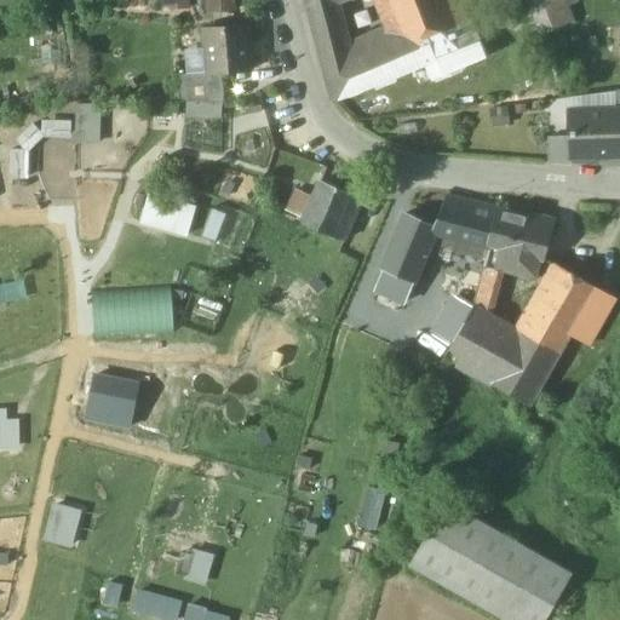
[(200,0),(201,22),(224,22),(224,0),(200,0)]
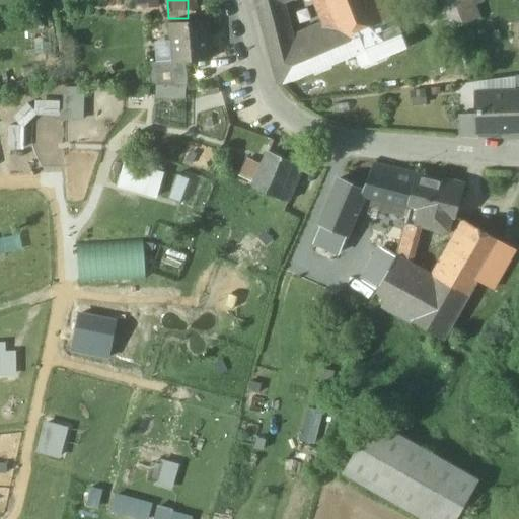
[(279,0),(264,0),(257,1),(271,57),(293,52),(294,51),(291,39),(279,0)]
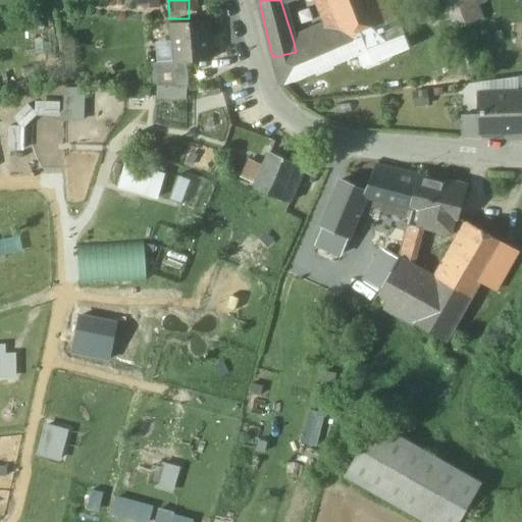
[(370,0),(329,0),(335,14),(338,21),(345,38),(359,32),(380,23),(378,19),(370,0)]
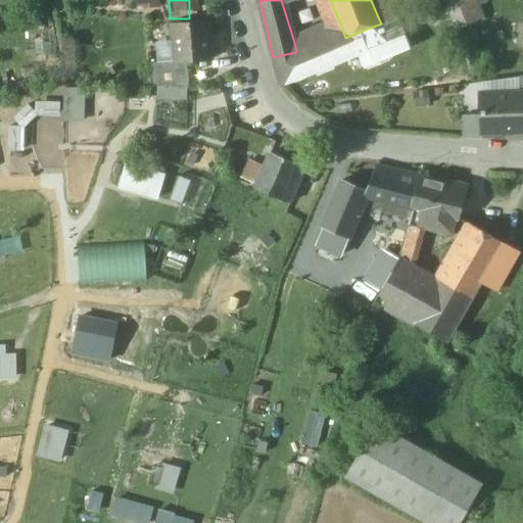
[(478,0),(449,0),(460,27),(485,18),(478,0)]
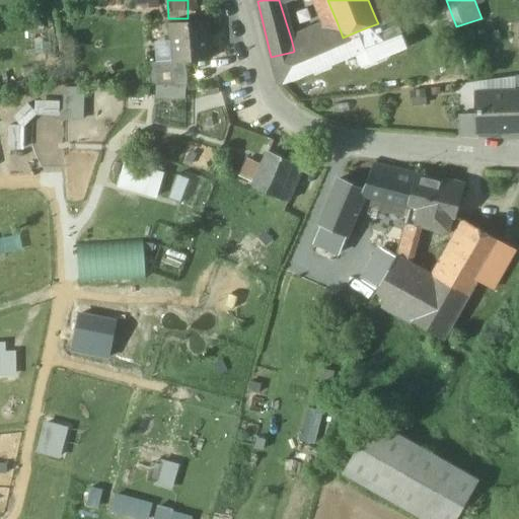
[(390,14),(376,19),(378,23),(357,31),(365,49),(386,40),(391,53),(403,48),(390,14)]
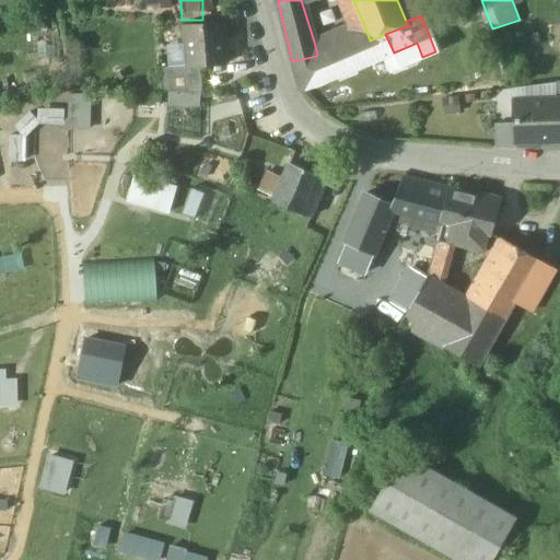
[(224,23),(184,26),(187,66),(187,67),(200,66),(228,63),(224,23)]
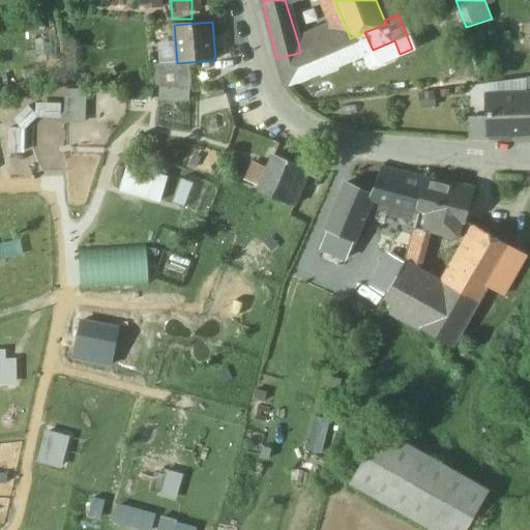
[(300,52),(299,53),(276,58),(284,85),(303,82),(365,56),(374,53),(373,50),(364,32),(350,38),(344,22),(339,24),(337,22),(324,28),(329,40),(300,52)]
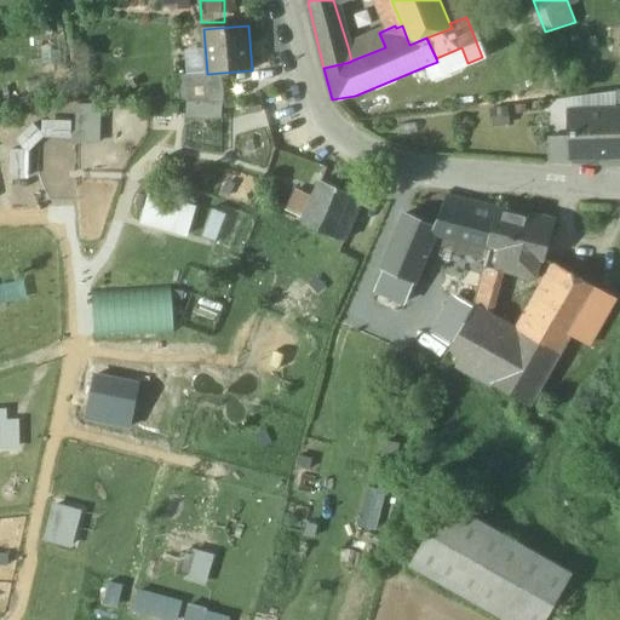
[(379,33),(348,46),(351,61),(385,47),(379,33)]
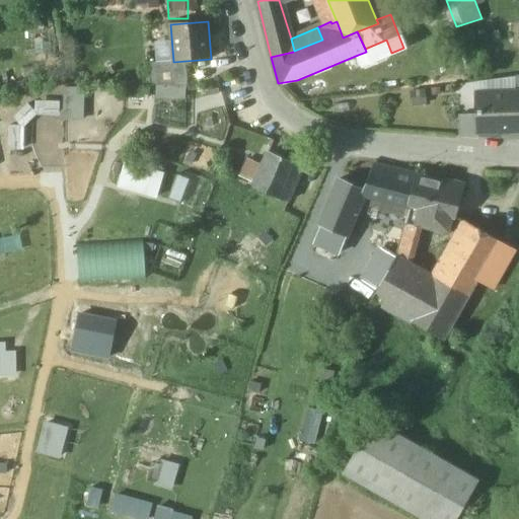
[(386,40),(365,49),(366,52),(358,55),(362,65),(391,53),(386,40)]
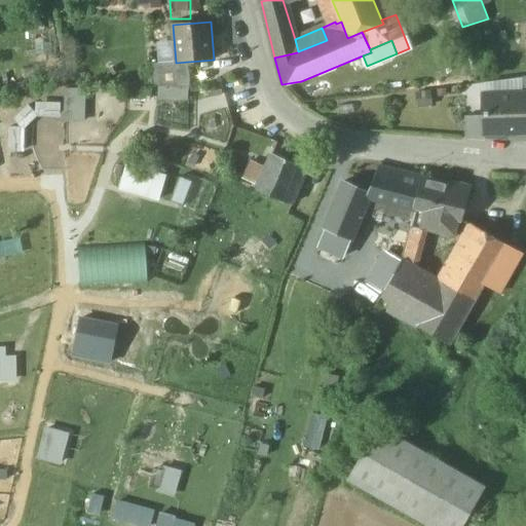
[(188,62),(176,63),(176,62),(154,63),(153,86),(191,86),(188,62)]
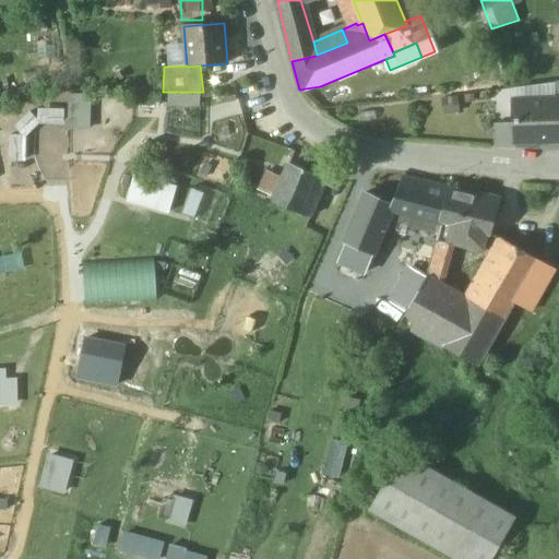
[(555,98),(513,99),(514,141),(558,140),(558,122),(558,98),(556,98),(555,98)]
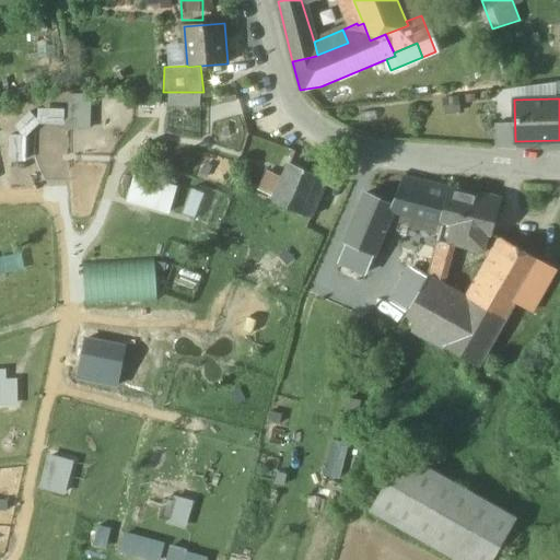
[(35,108),(36,181),(53,181),(50,108),(35,108)]
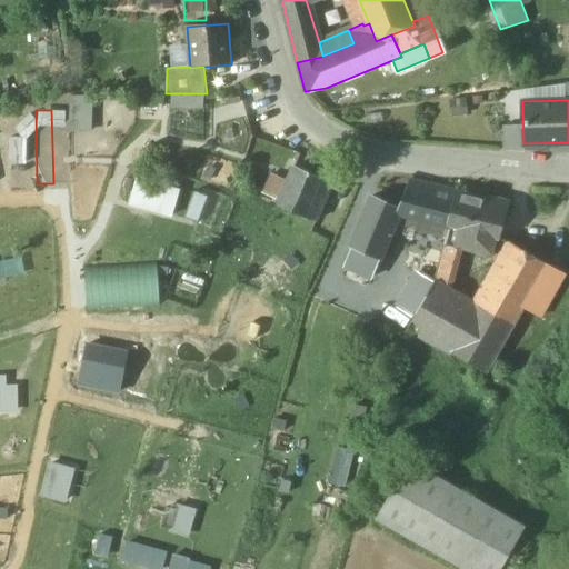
[(295,166),(278,202),(316,219),(332,182),(295,166)]
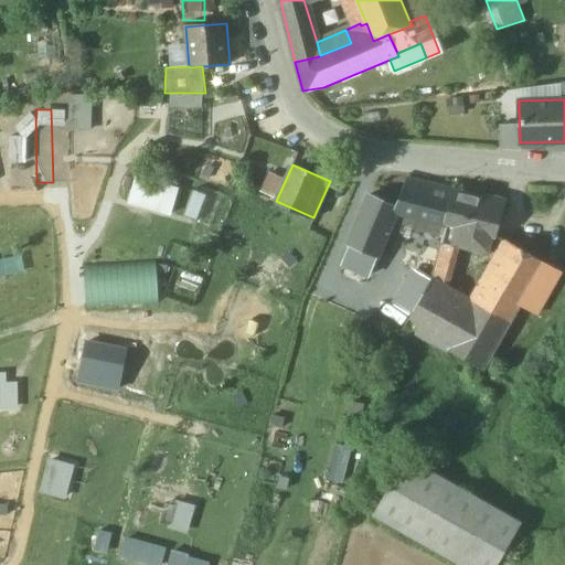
[(171,215),(178,189),(136,179),(130,205),(171,215)]
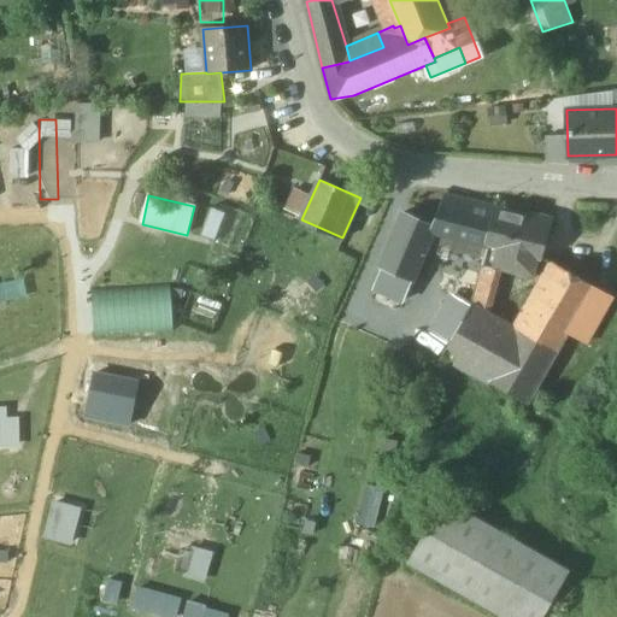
[(494,207),(445,195),(432,224),(429,228),(433,229),(427,241),(485,259),(485,256),(488,244),(486,244),(493,210),(494,207)]
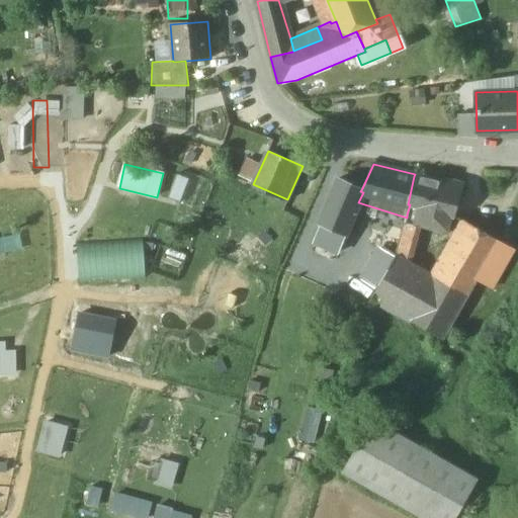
[(177,176),(170,196),(179,199),(186,179),(177,176)]
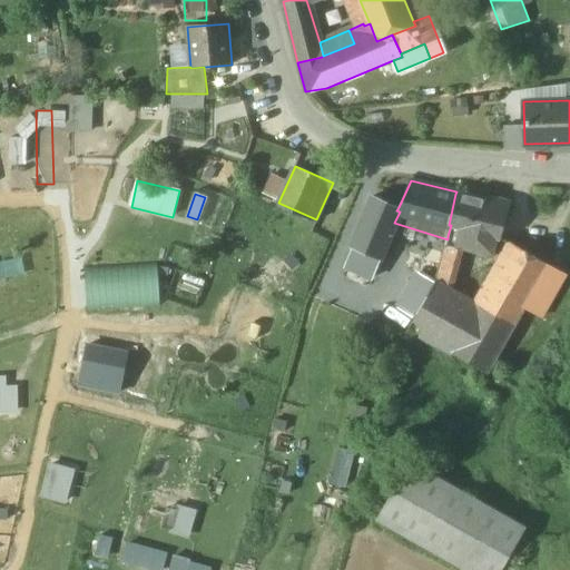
[(485,200),(455,194),(449,225),(451,225),(448,236),(475,243),(474,247),(477,248),(491,252),(494,236),(499,237),(508,203),(487,197),(485,200)]
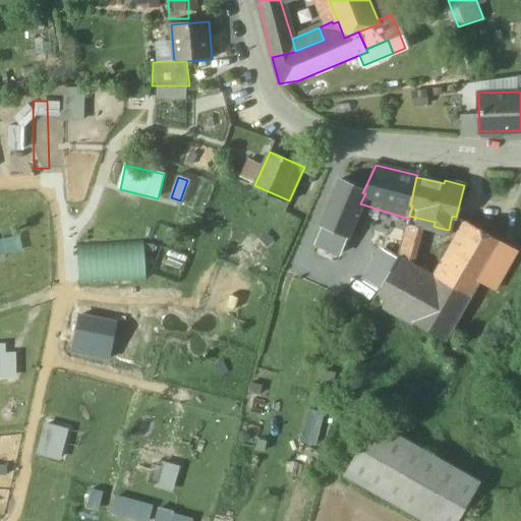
[(364,189),(340,179),(311,250),(334,265),(360,204),(365,193),(362,192),(364,189)]
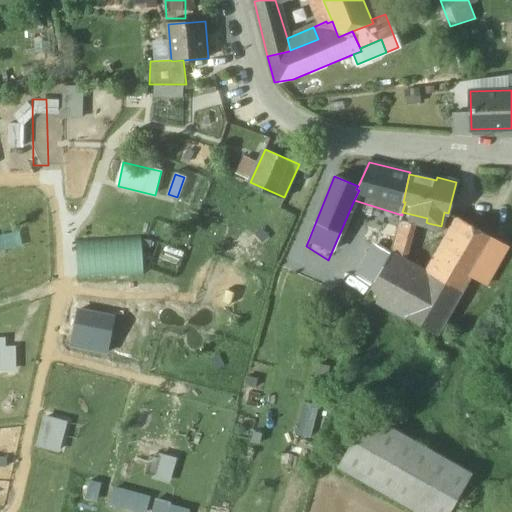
[(427,218),(402,212),(402,215),(390,254),(402,260),(412,224),(427,228),(428,223),(426,222),(427,218)]
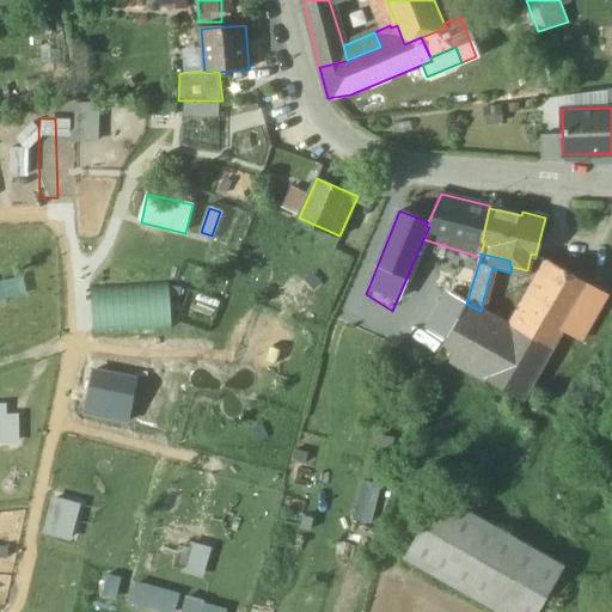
[(552,262),(513,330),(542,346),(550,350),(589,283),(552,262)]
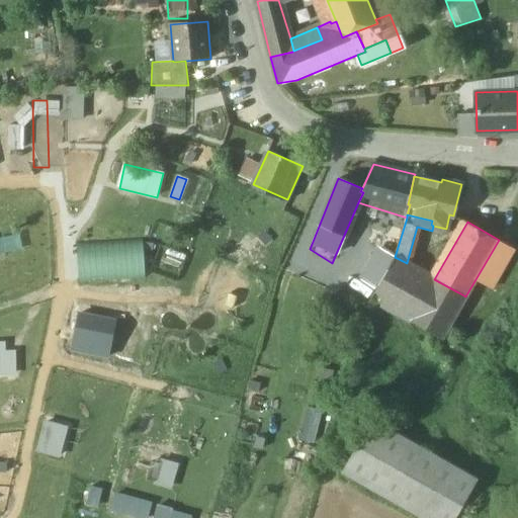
[(80,246),(81,279),(145,276),(143,244),(80,246)]
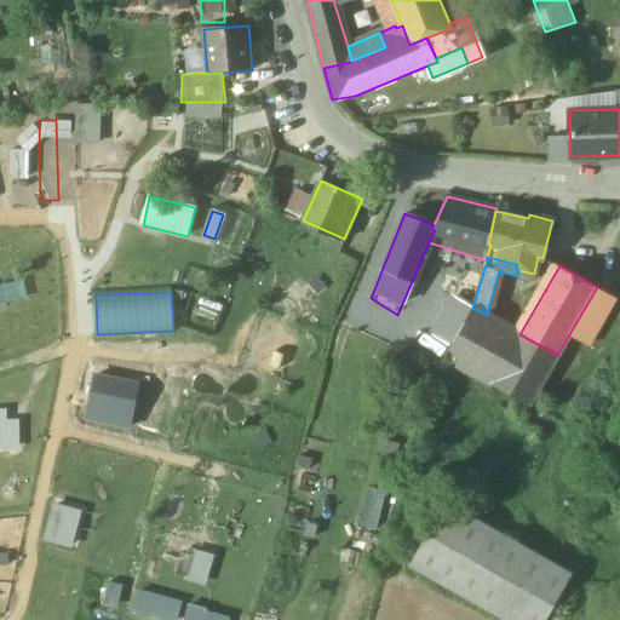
[(455,297),(442,323),(458,334),(472,308),(455,297)]
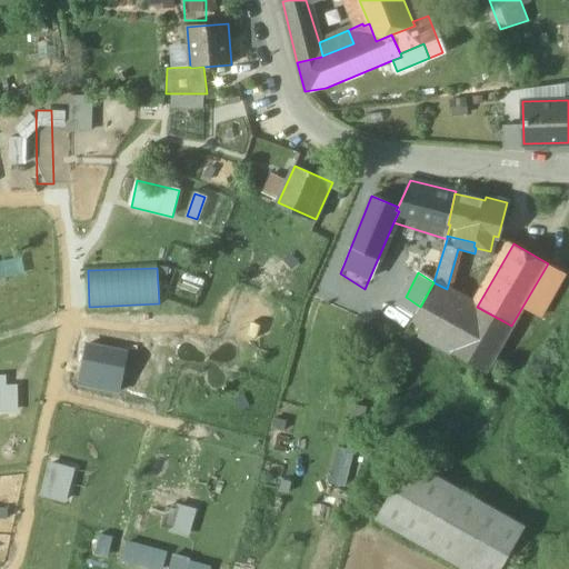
[(447,289),(433,282),(420,307),(417,313),(459,338),(477,307),(447,289)]
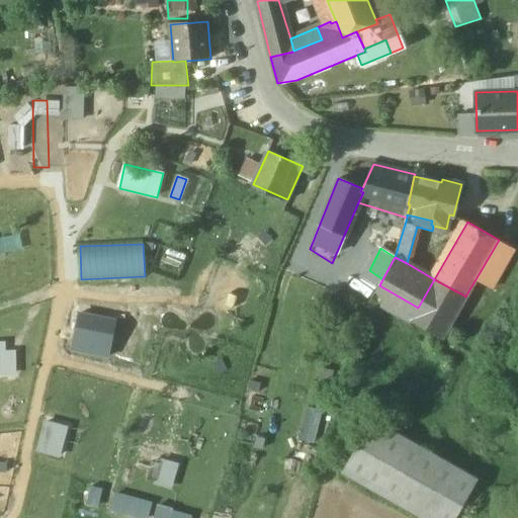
[(458,292),(434,279),(418,308),(441,321),(458,292)]
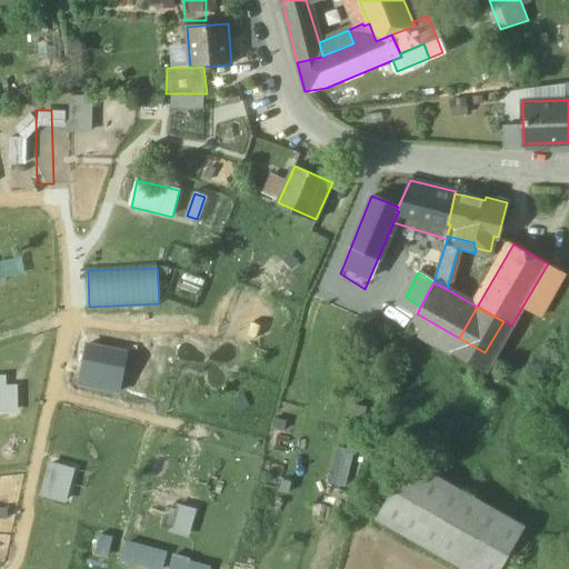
[(459,338),(417,313),(413,319),(425,326),(419,336),(485,372),(511,326),(503,321),(485,352),(459,338)]
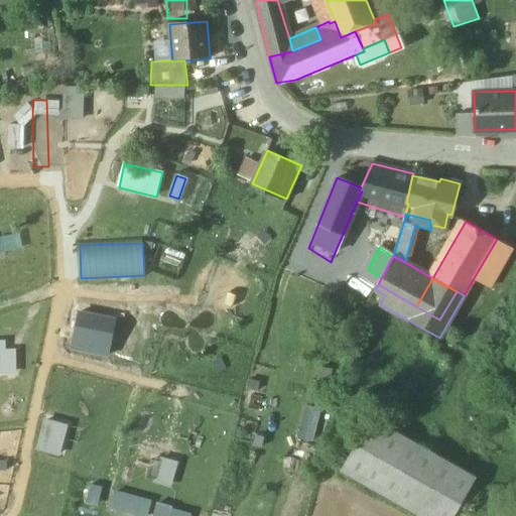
[(107,357),(115,319),(79,311),(71,349),(107,357)]
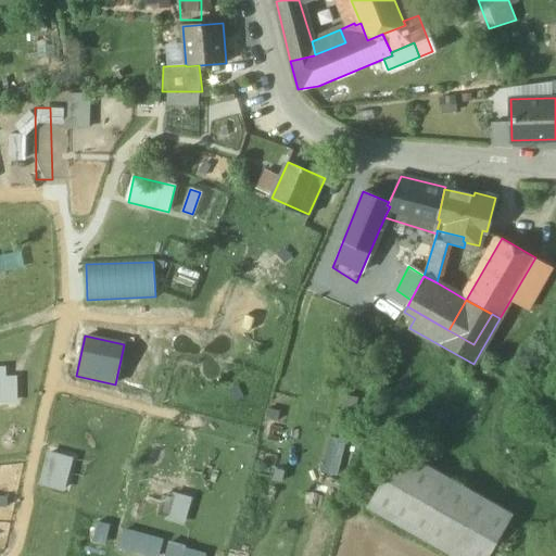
[(0,402),(17,402),(16,376),(8,377),(8,368),(0,368),(0,402)]
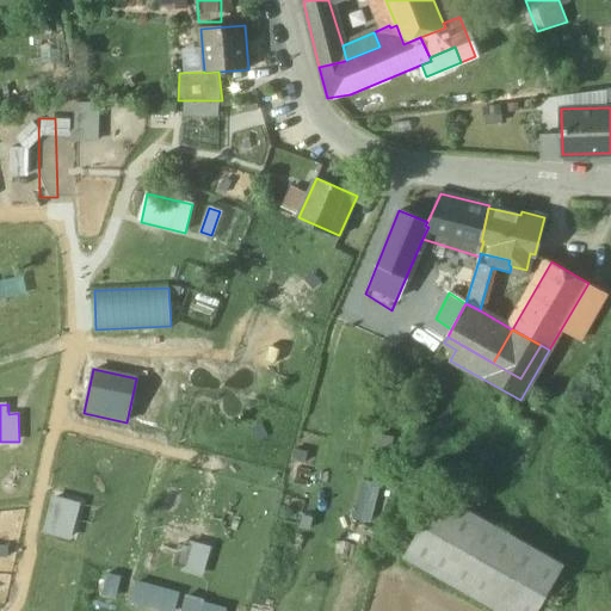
[(364,483),(355,519),(372,524),(382,488),(364,483)]
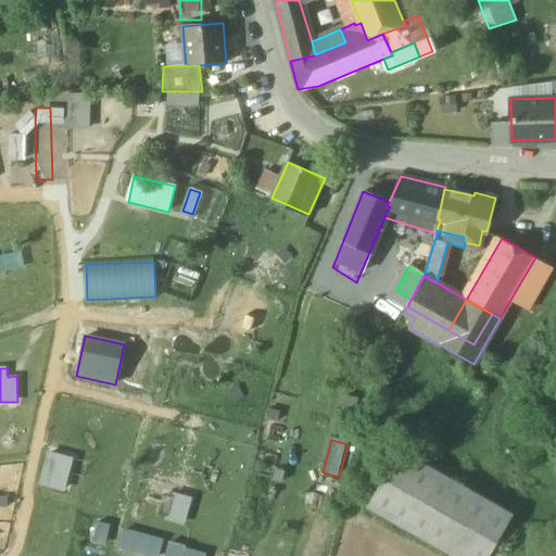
[(400,452),(368,506),(456,555),(489,555),(513,516),(400,452)]
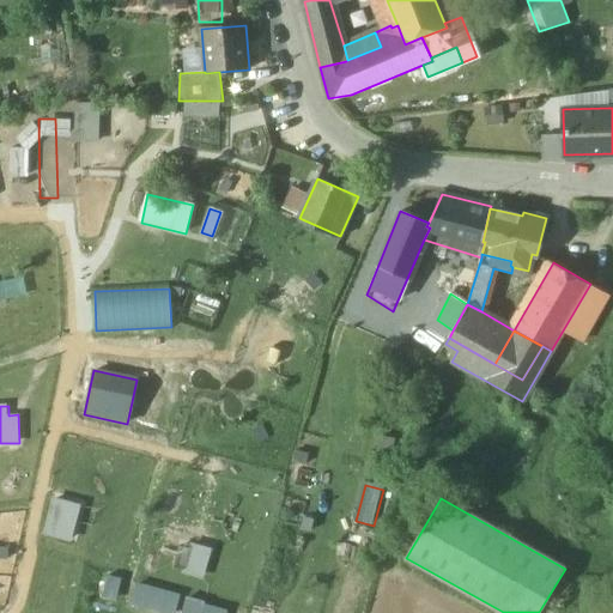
[(53,499),(44,533),(72,540),(80,507),(53,499)]
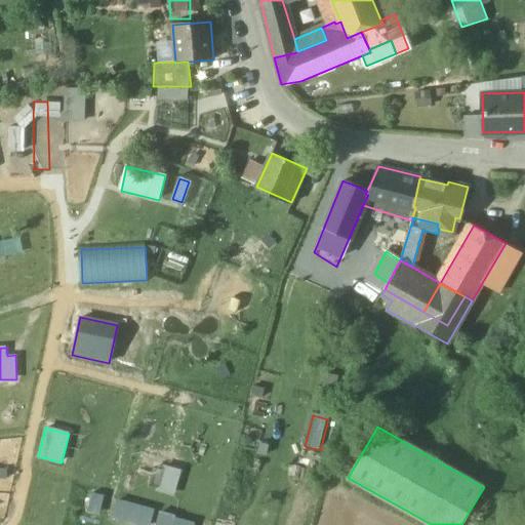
[(167,467),(160,490),(172,494),(179,471),(167,467)]
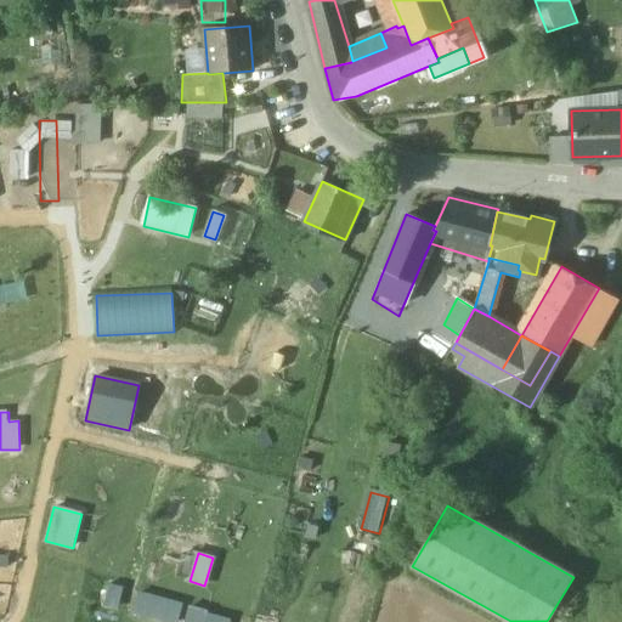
[(106,605),(117,609),(123,588),(112,584),(106,605)]
